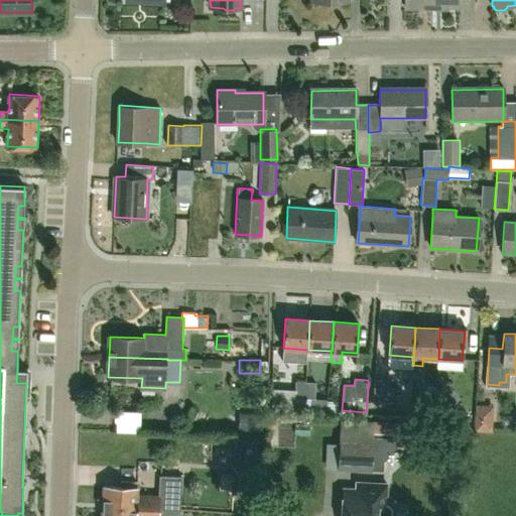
[(388,380),(374,379),(373,402),(396,403),(397,388),(387,387),(388,380)]
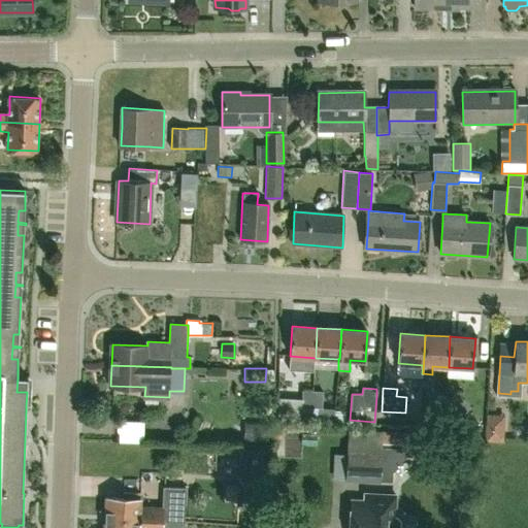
[(311,413),(312,391),(302,390),(300,411),(311,413)]
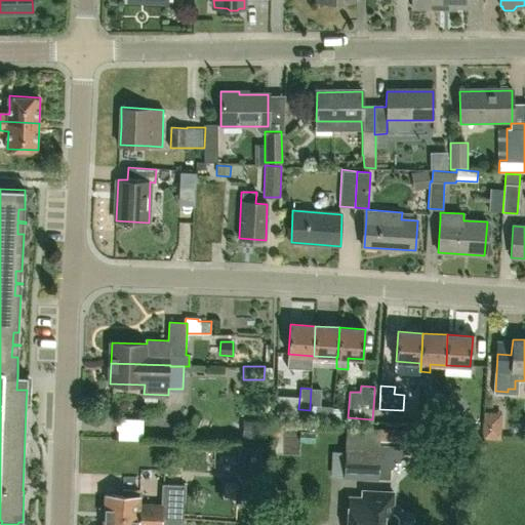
[(311,389),(310,410),(319,411),(321,389),(311,389)]
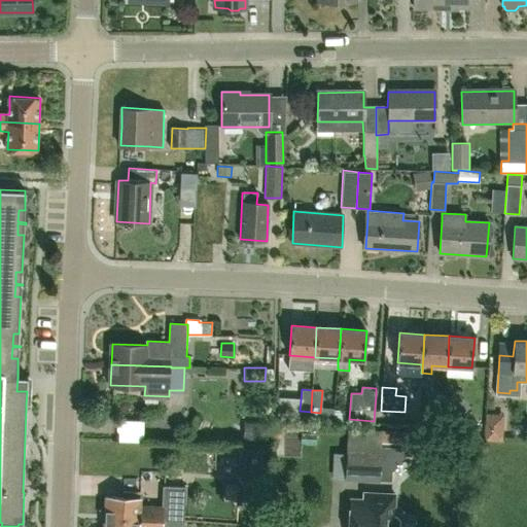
[(433,397),(433,415),(432,427),(444,427),(446,398),(444,398),(445,394),(434,393),(433,397)]
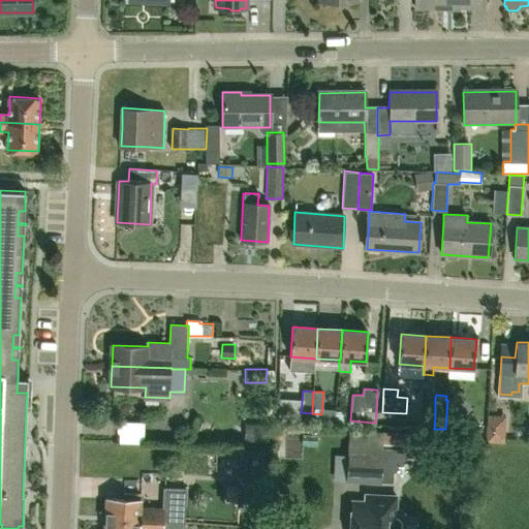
[(457,401),(447,400),(445,429),(464,430),(465,411),(456,410),(457,401)]
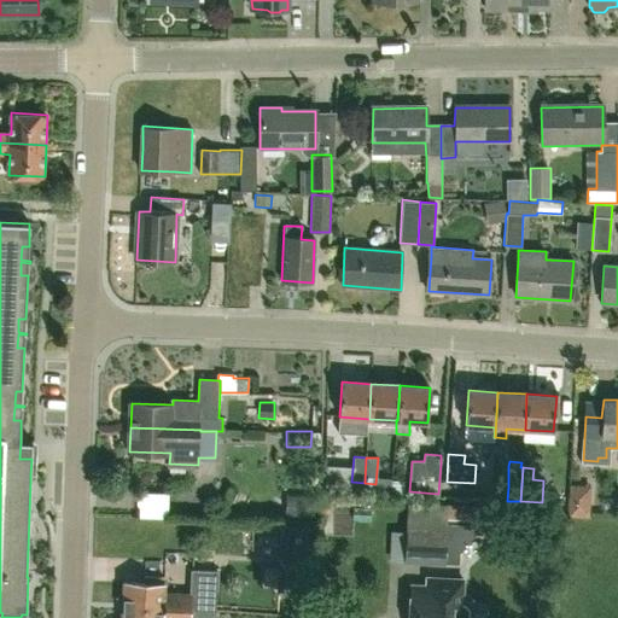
[(391,481),(390,495),(404,496),(406,482),(391,481)]
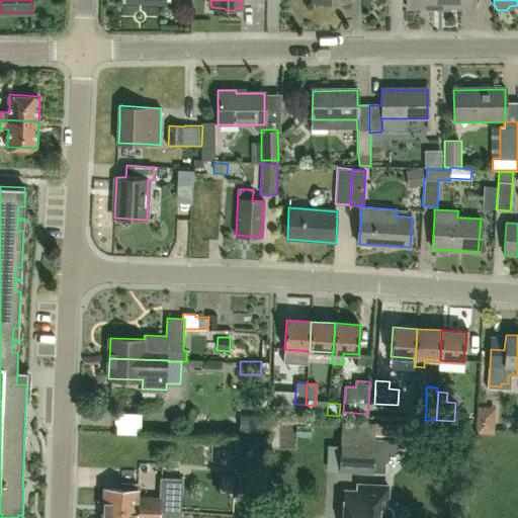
[(488,414),(488,440),(503,440),(504,414),(488,414)]
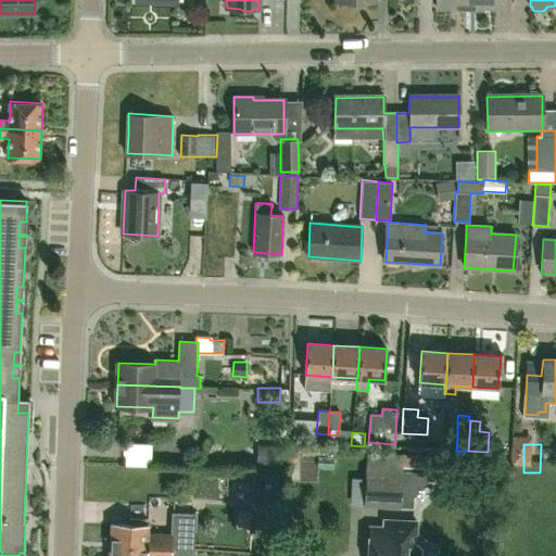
[(131,469),(161,470),(161,446),(131,446),(131,469)]
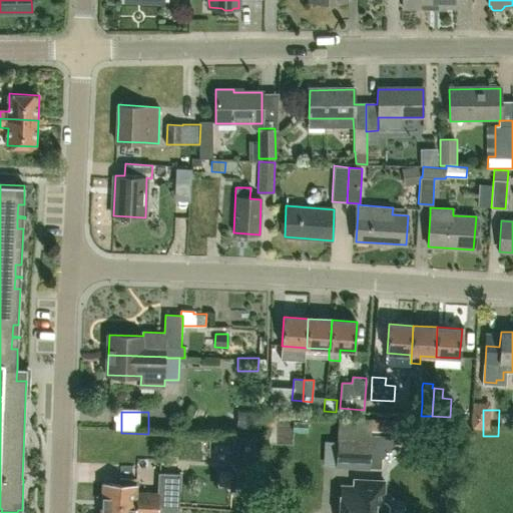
[(456,422),(370,419),(370,431),(456,434),(456,422)]
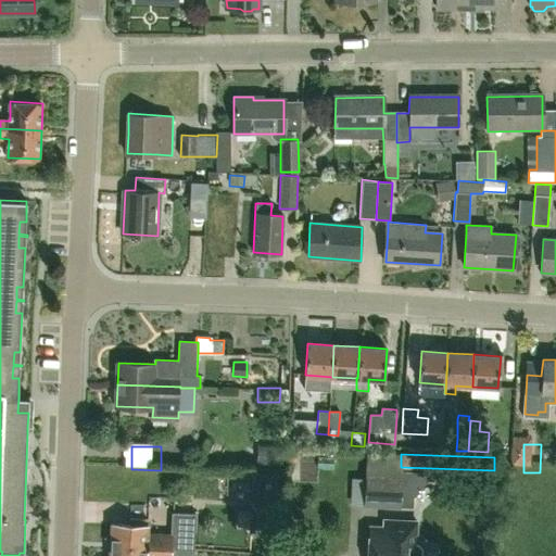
[(402,479),(401,479),(366,478),(364,506),(400,508),(402,479)]
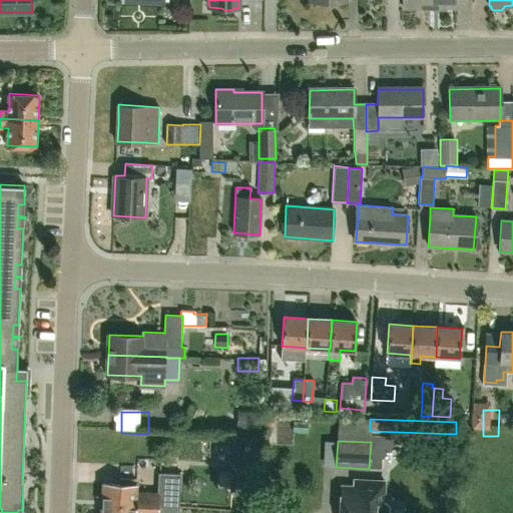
[(103,484),(103,504),(159,506),(178,507),(179,507),(180,474),(160,474),(158,474),(157,493),(137,492),(138,485),(137,485),(137,480),(121,479),(121,484),(103,484)]
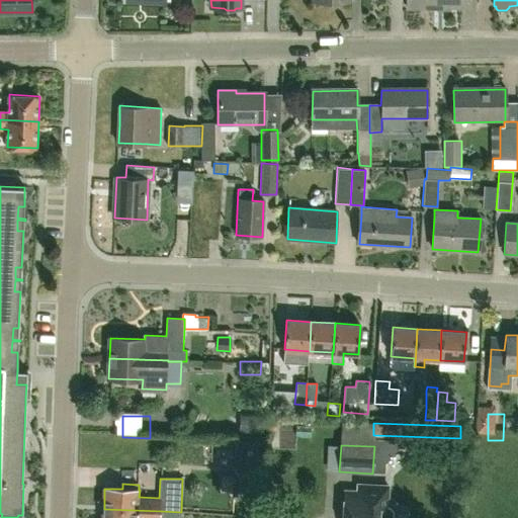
[(344,491),(343,517),(392,517),(392,511),(389,507),(386,507),(387,486),(357,484),(357,492),(344,491)]
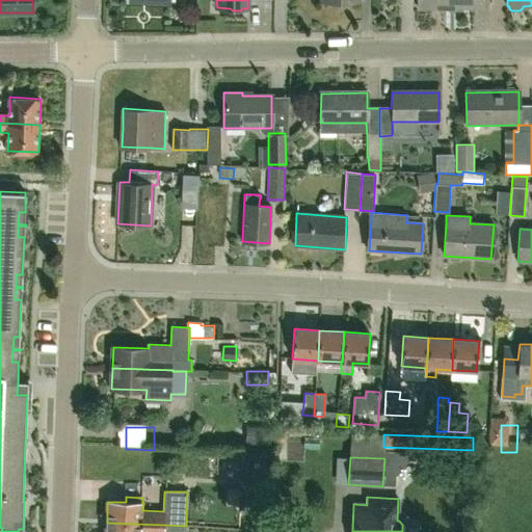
[(107,523),(106,531),(185,531),(185,526),(165,525),(107,523)]
